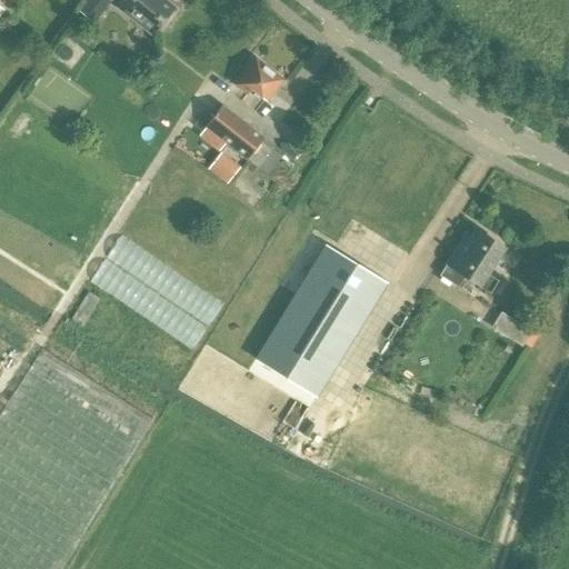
[(93,25),(111,1),(109,0),(87,0),(78,12),(93,25)]
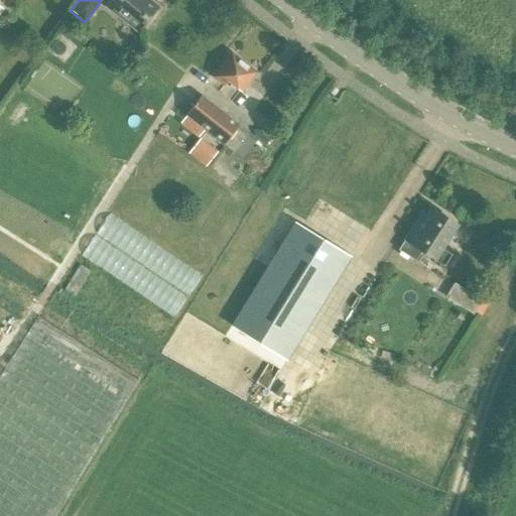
[(109,0),(105,6),(138,32),(157,8),(147,0),(109,0)]
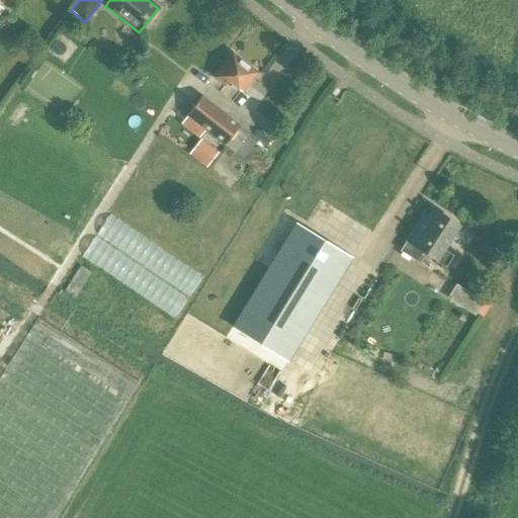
[(228,82),(241,91),(255,73),(232,56),(216,77),(226,85),(228,82)]
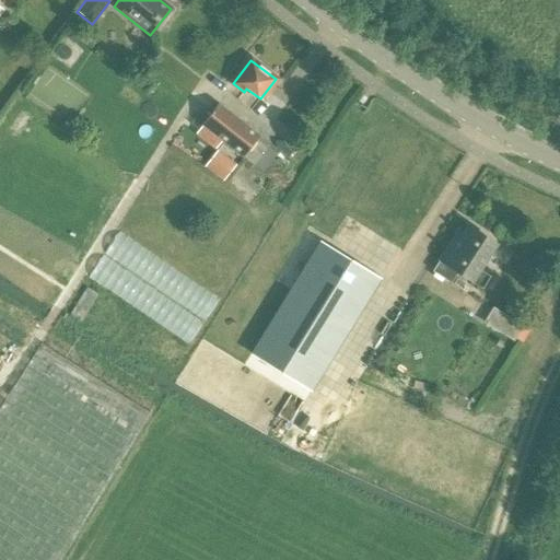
[(217,104),(216,106),(200,125),(269,178),(286,158),(217,104)]
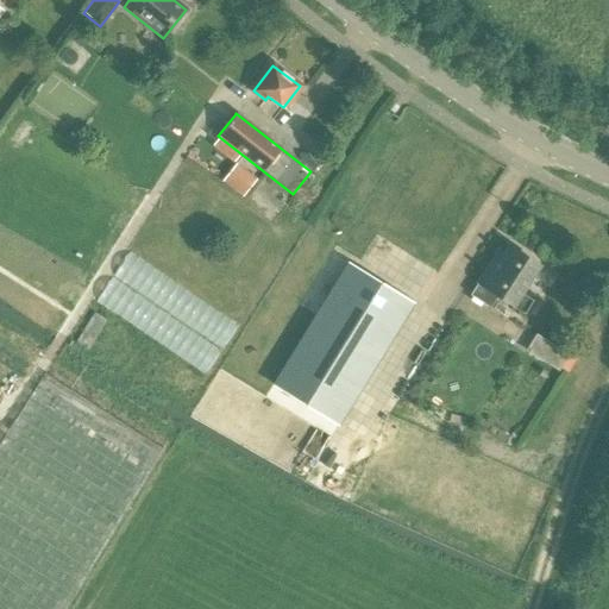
[(221,182),(242,198),(256,179),(236,163),(221,182)]
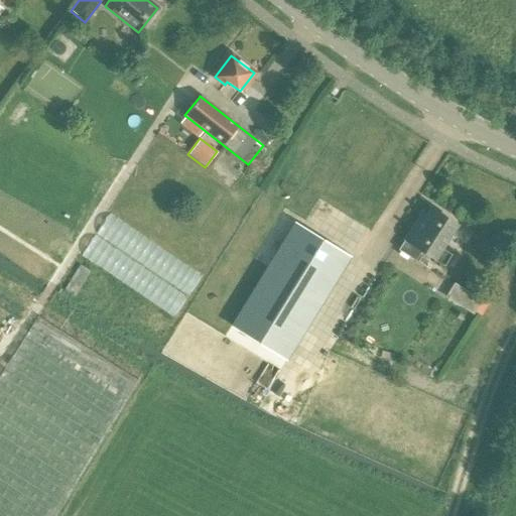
[(421,213),(419,217),(416,215),(416,216),(418,218),(404,240),(405,240),(399,250),(414,260),(420,251),(433,259),(432,260),(443,267),(452,255),(441,248),(457,225),(430,209),(426,214),(420,210),(419,211),(421,213)]
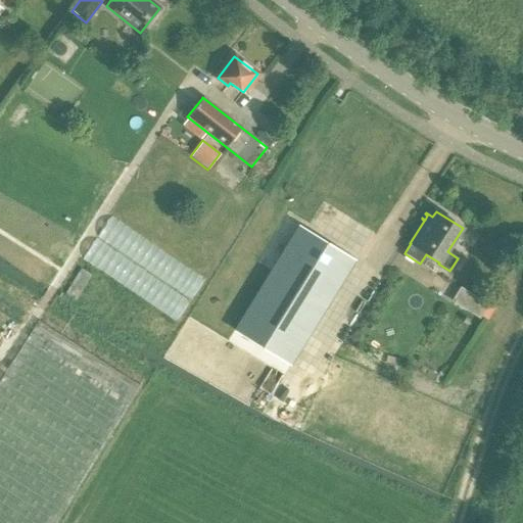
[(355,258),(300,224),(236,328),(292,363),(355,258)]
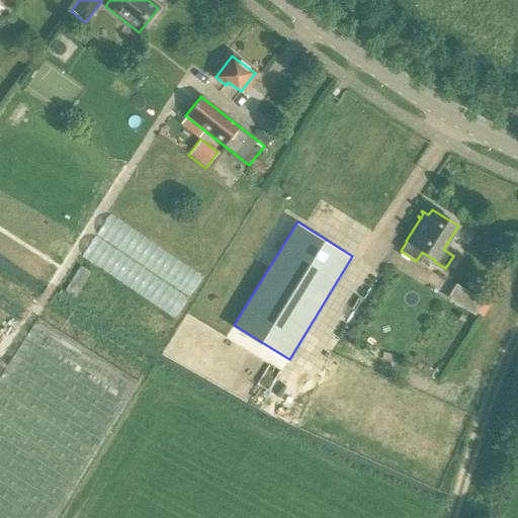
[(65,291),(89,306),(99,289),(95,287),(100,277),(80,266),(65,291)]
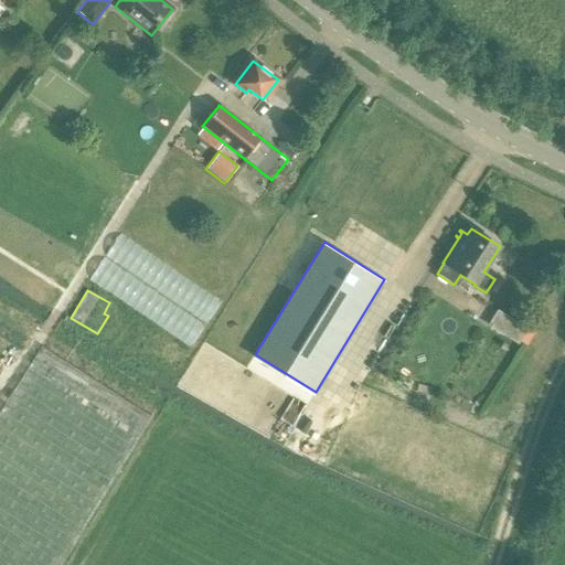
[(489,326),(518,342),(525,330),(497,312),(497,313),(497,315),(491,323),(490,323),(489,326)]
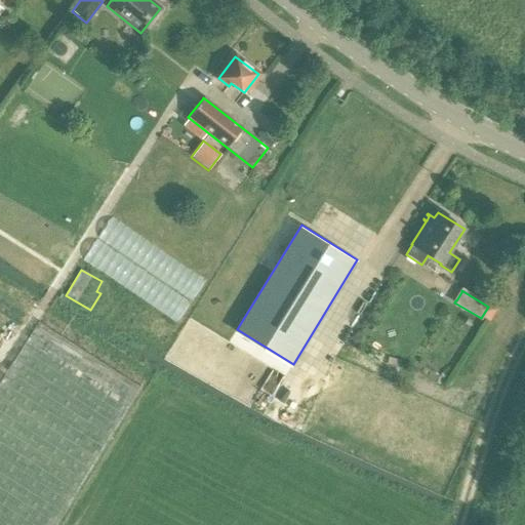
[(0,524),(56,524),(149,376),(45,310),(0,380),(0,524)]
